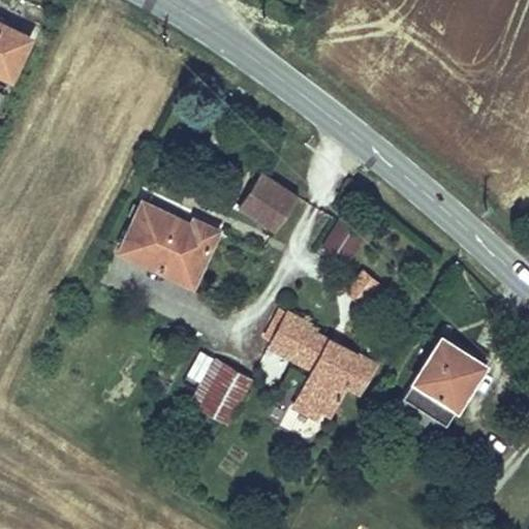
[(30,36),(0,22),(0,70),(10,76),(30,36)]
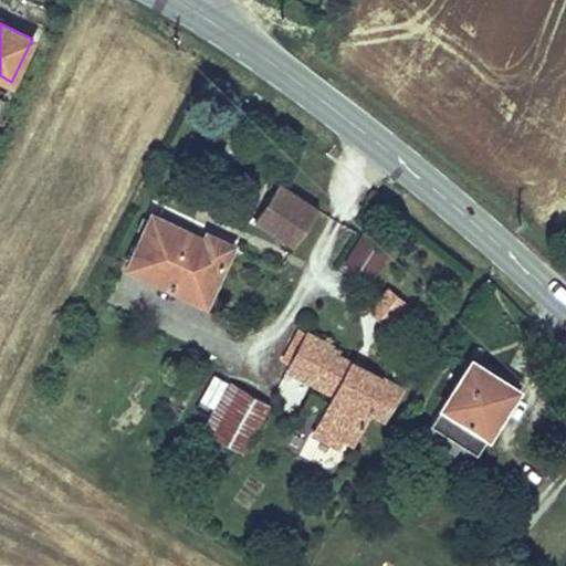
[(279,184),(255,218),(295,243),(317,209),(279,184)]
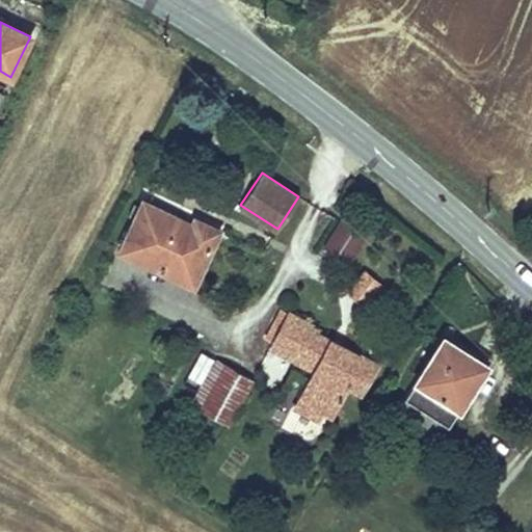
[(179,229),(183,220),(143,202),(121,249),(193,284),(219,230),(194,218),(192,224),(188,233),(179,229)]
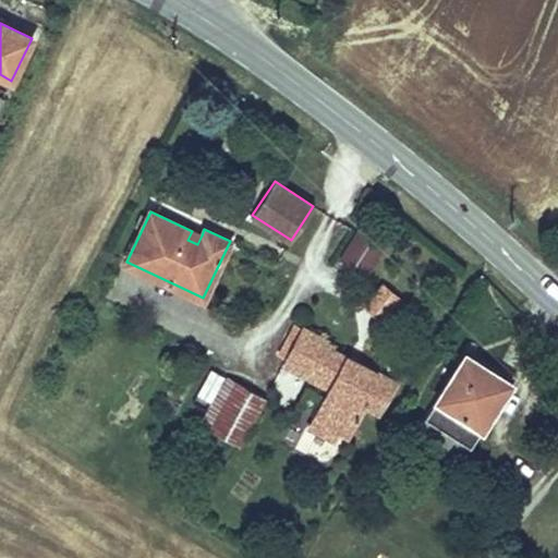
[(386,245),(359,227),(338,257),(366,276),(386,245)]
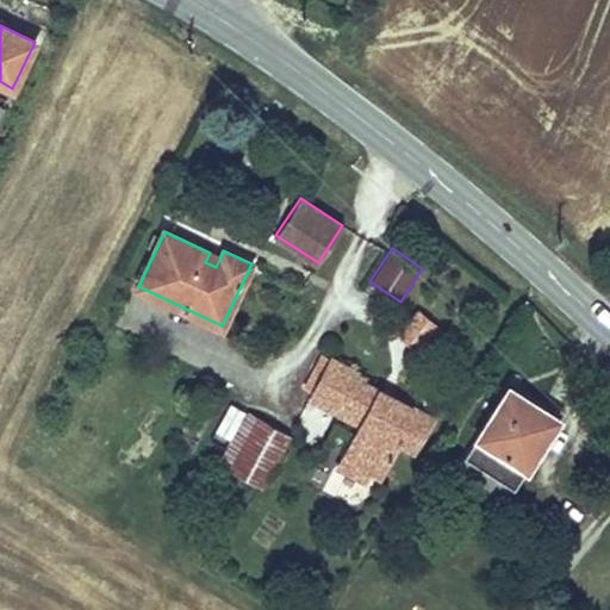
[(221,257),(210,253),(205,262),(216,267),(221,257)]
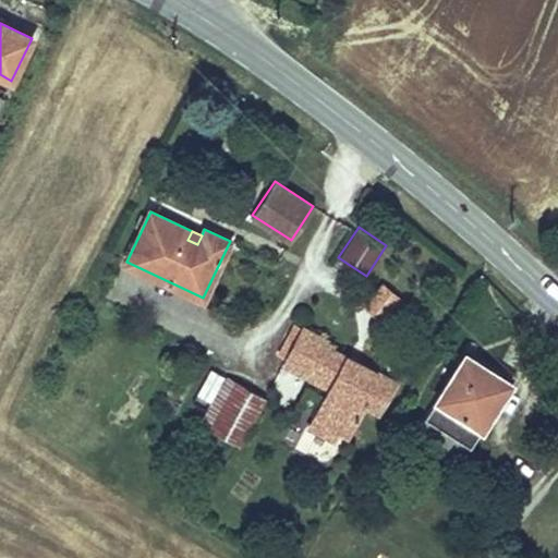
[(404,300),(383,282),(362,306),(384,324),(404,300)]
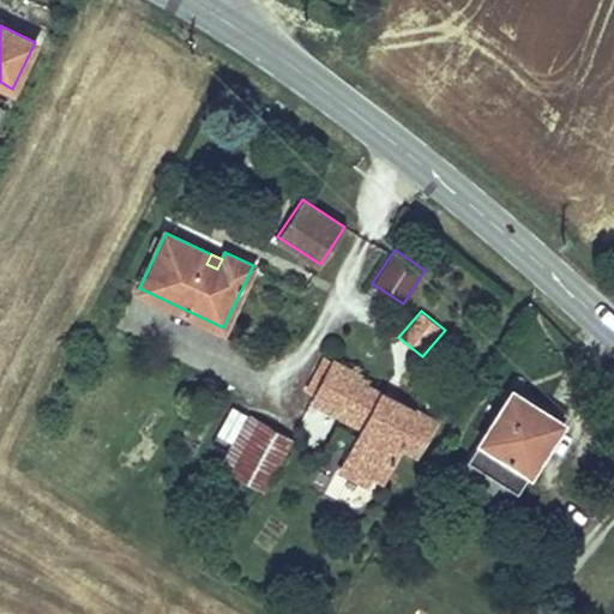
[(306,389),(313,393),(331,360),(324,356),(306,389)]
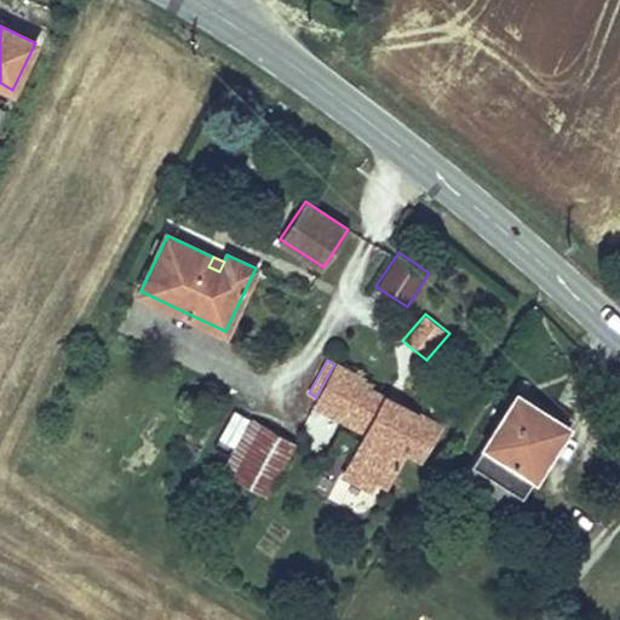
[(365,379),(334,363),(316,397),(314,402),(366,430),(344,472),(372,488),(377,480),(386,484),(406,451),(422,459),(441,428),(361,384),(365,379)]
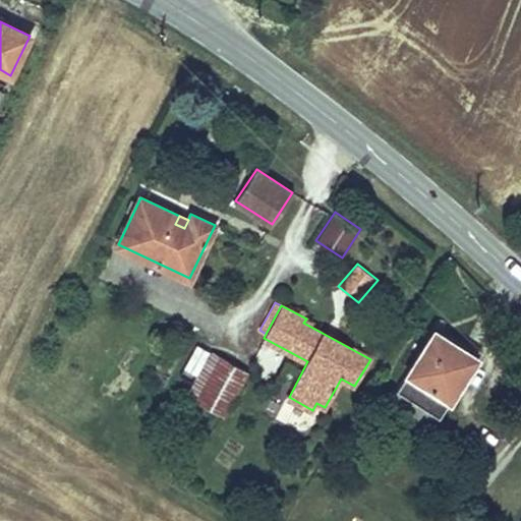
[(435,330),(428,340),(440,347),(447,337),(435,330)]
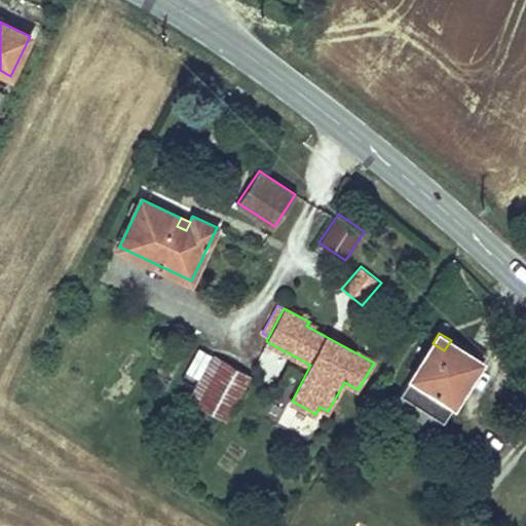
[(400,393),(442,420),(444,421),(483,360),(451,340),(444,350),(433,343),(400,393)]
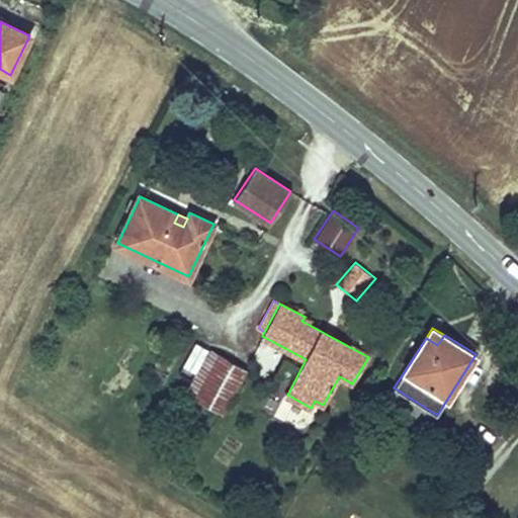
[(207,349),(196,342),(178,373),(190,379),(207,349)]
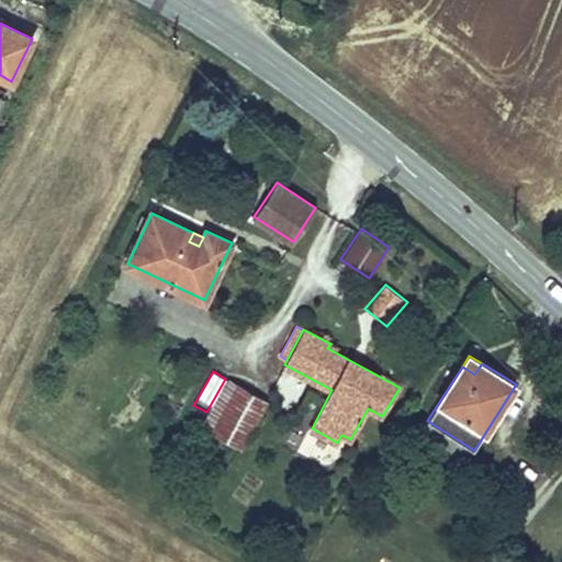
[(203,428),(204,428),(211,431),(238,384),(229,380),(203,428)]
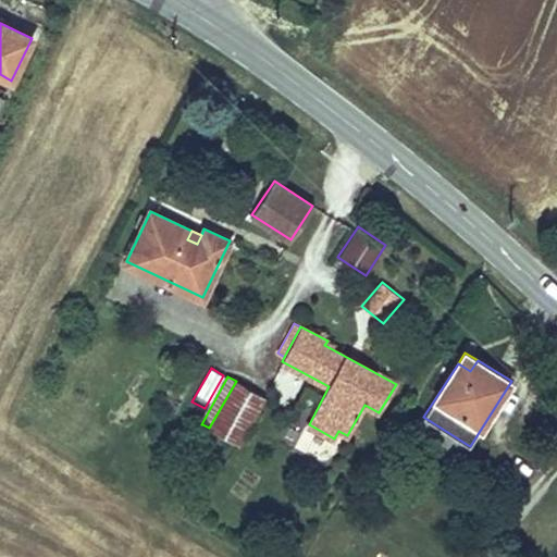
[(236,381),(209,428),(239,445),(265,397),(236,381)]
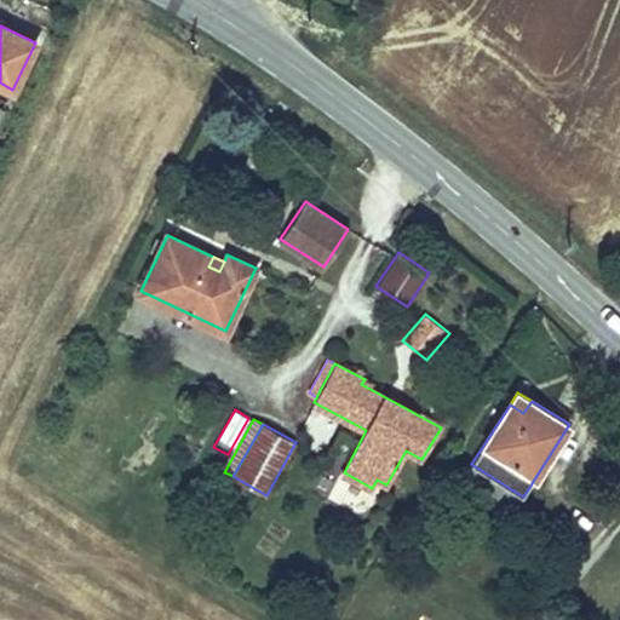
[(510,512),(521,495),(471,464),(460,481),(510,512)]
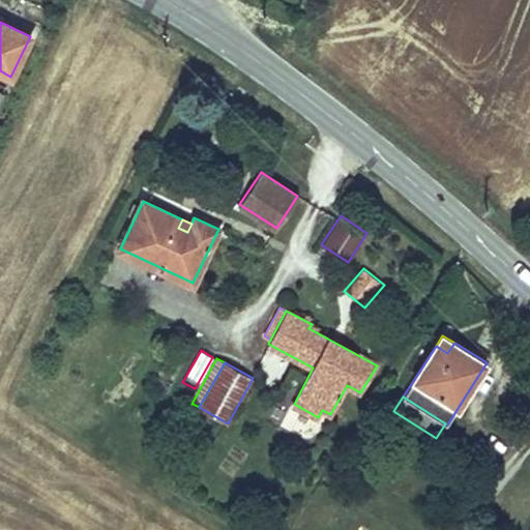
[(199,407),(193,404),(185,418),(190,421),(199,407)]
